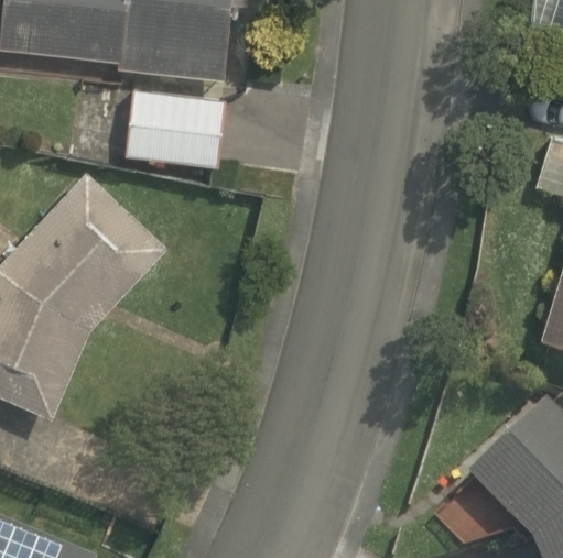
[(0,50),(117,57),(116,72),(220,78),(226,0),(244,2),(244,0),(0,0),(0,50)]
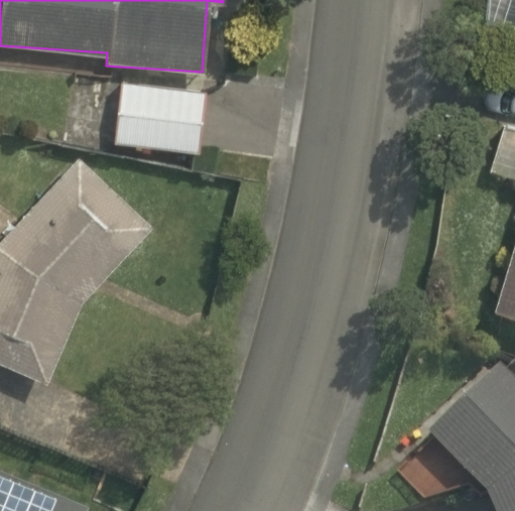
[(206,84),(120,77),(114,145),(200,152),(206,84)]
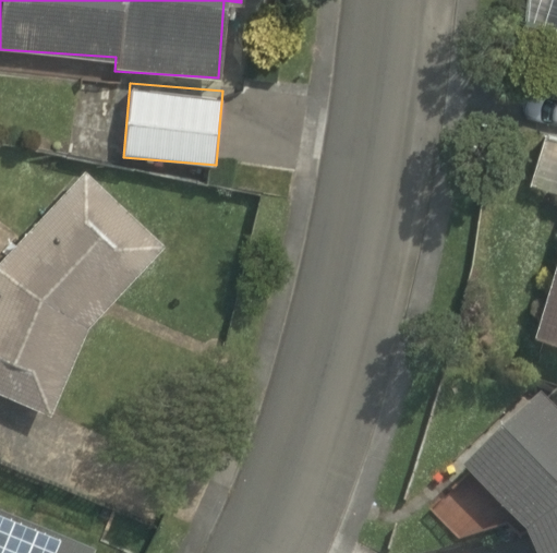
[(167,253),(83,176),(0,262),(0,393),(53,415),(93,322),(167,253)]
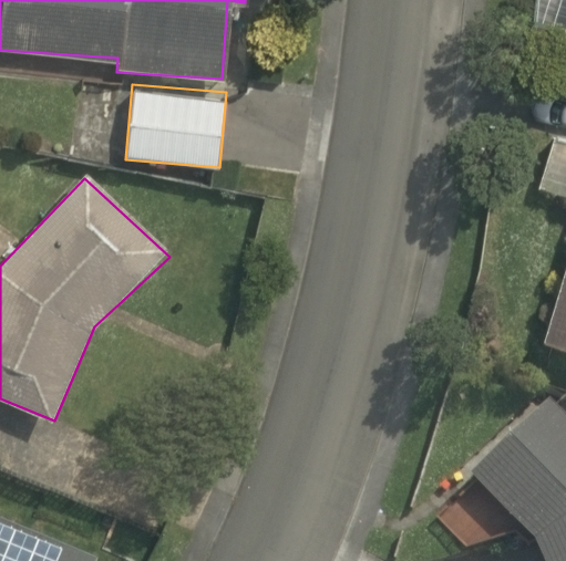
[(565,235),(539,338),(565,344),(565,235)]
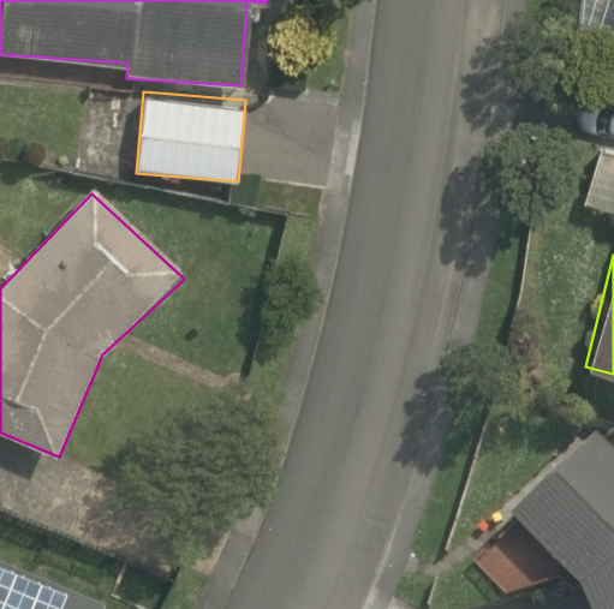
[(613,608),(613,463),(592,441),(510,521),(574,593),(580,608),(613,608)]
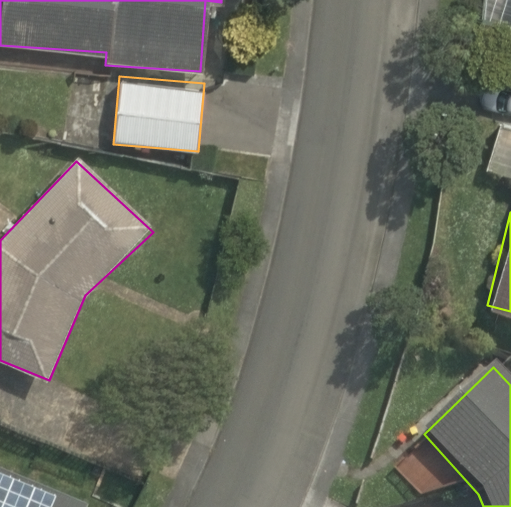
[(85,506),(87,503),(0,465),(0,506),(85,506)]
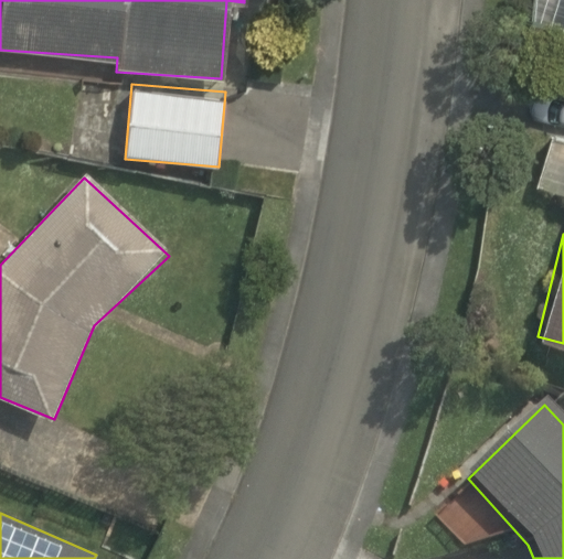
All buildings are outlined.
